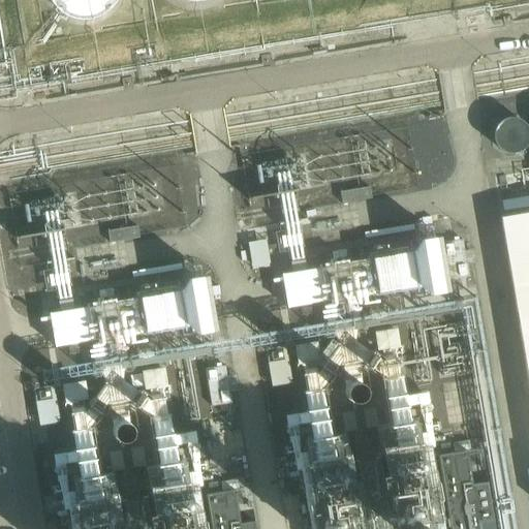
[(50,0),(51,2),(55,7),(59,11),(66,17),(72,19),(81,21),(88,20),(95,19),(101,16),(109,10),(114,4),(116,0),(50,0)]
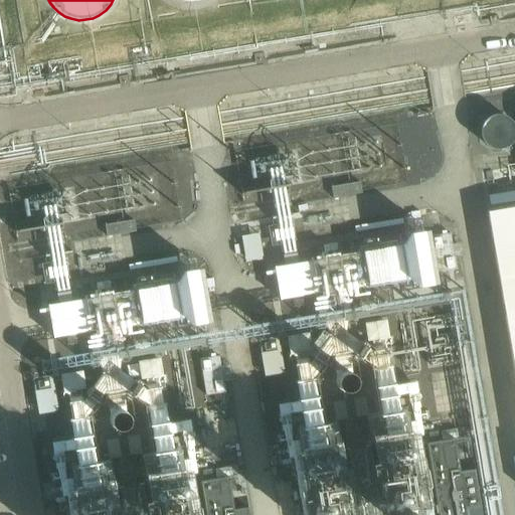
[(484,141),(507,146),(512,118),(489,114),(484,141)]
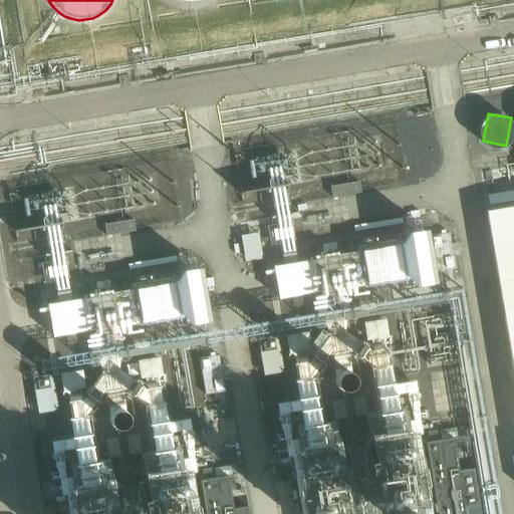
[(399,122),(408,180),(445,174),(435,116),(399,122)]
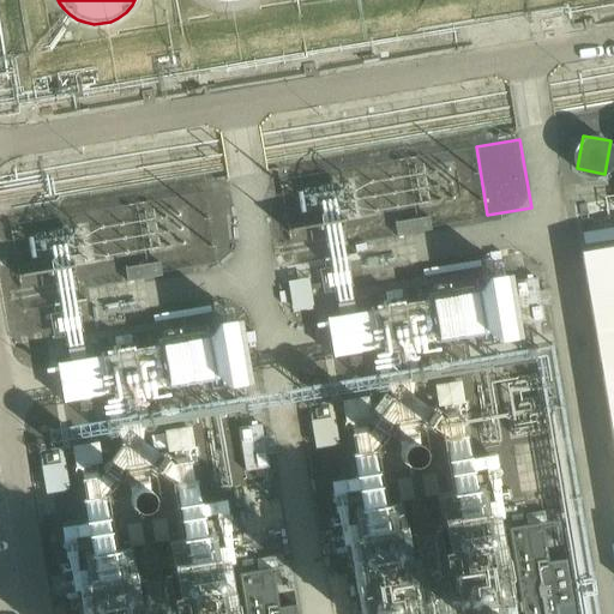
[(613,248),(579,254),(613,462),(613,248)]
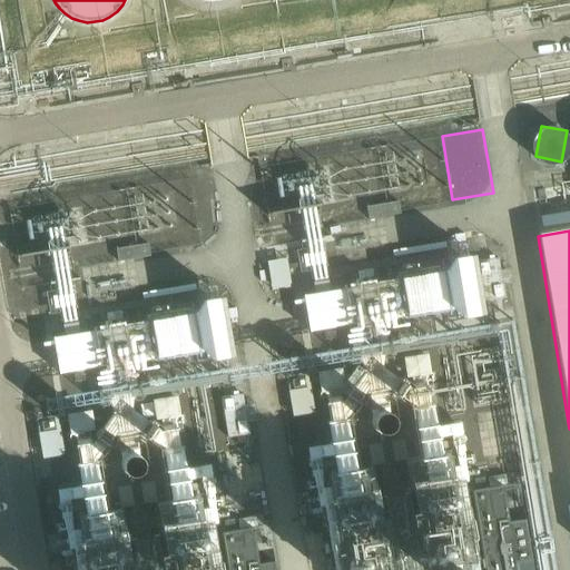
[(305,294),(311,331),(371,323),(371,321),(460,307),(461,316),(485,313),(477,253),(449,257),(446,243),(395,249),(397,263),(337,272),(340,290),(305,294)]
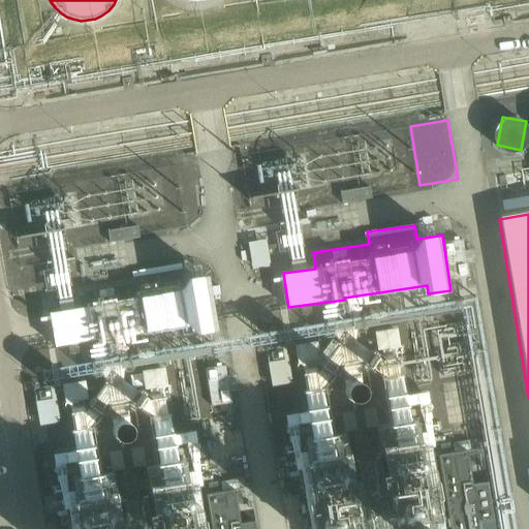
[(268,240),(251,242),(253,268),(271,266),(268,240)]
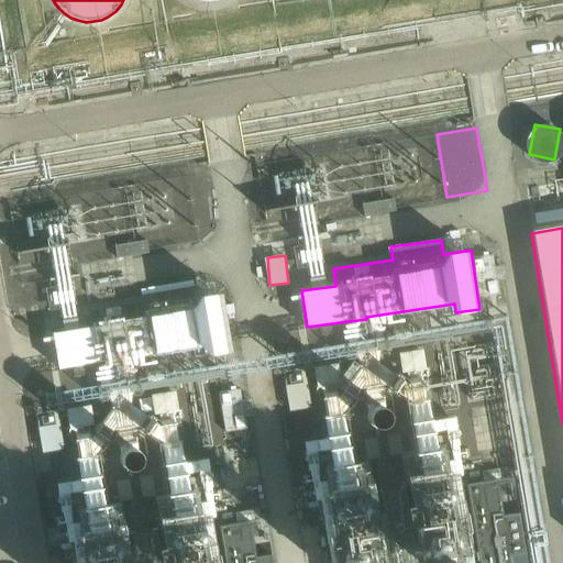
[(192,308),(153,313),(158,354),(208,348),(209,355),(231,352),(223,291),(190,296),(192,308)]
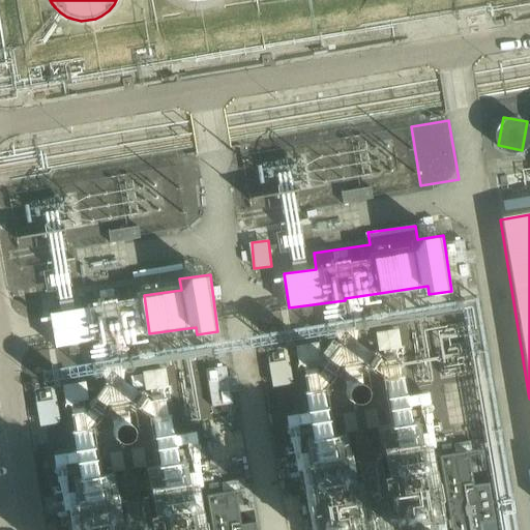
[(430,393),(407,396),(405,381),(389,383),(394,427),(406,424),(404,407),(431,404),(430,393)]
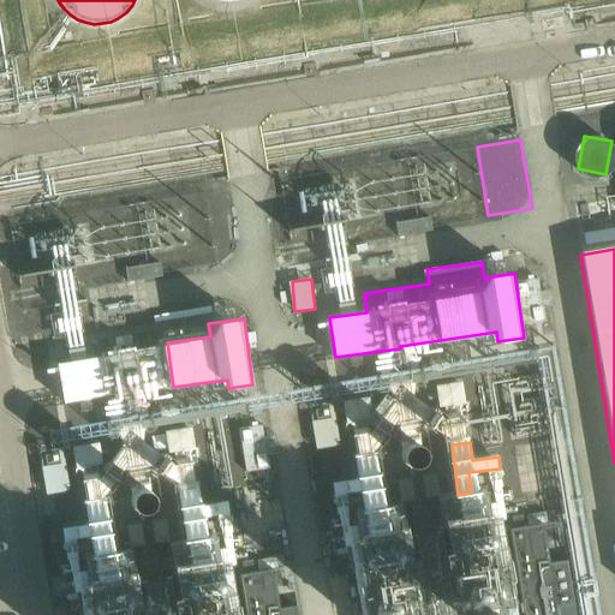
[(353,549),(363,614),(396,614),(394,595),(410,609),(431,607),(429,589),(435,593),(443,584),(442,574),(435,569),(433,554),(430,556),(427,554),(424,533),(418,541),(402,526),(393,538),(388,506),(440,497),(436,475),(382,482),(378,454),(356,458),(359,479),(338,482),(346,542),(338,551),(353,549)]
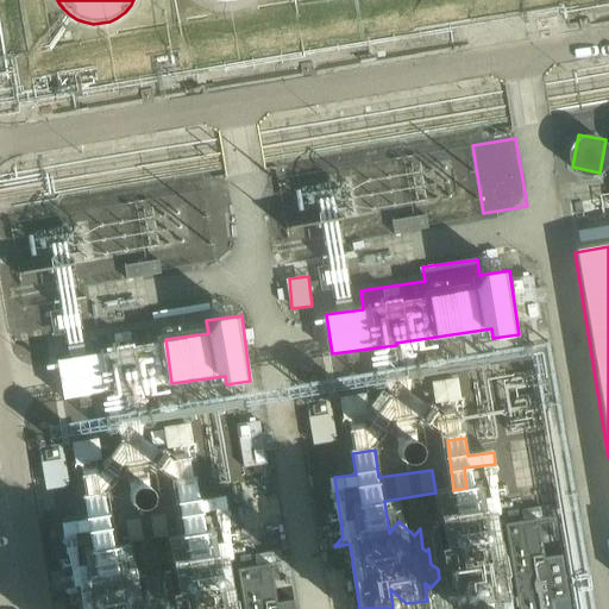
[(515,498),(554,497),(553,453),(514,454),(515,498)]
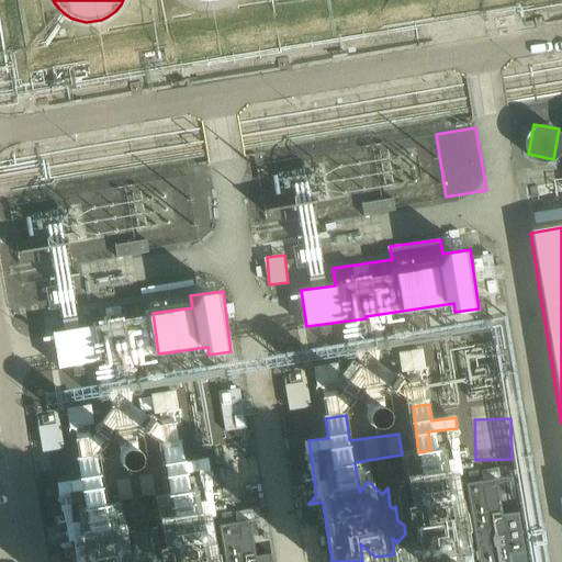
[(528,561),(520,512),(503,514),(497,479),(469,482),(480,561),(528,561)]
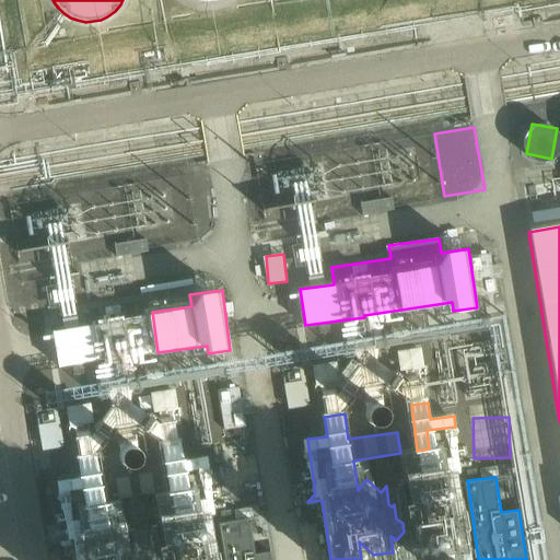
[(236,520),(221,522),(226,559),(275,559),(273,550),(257,552),(253,523),(255,523),(253,508),(235,510),(236,520)]
